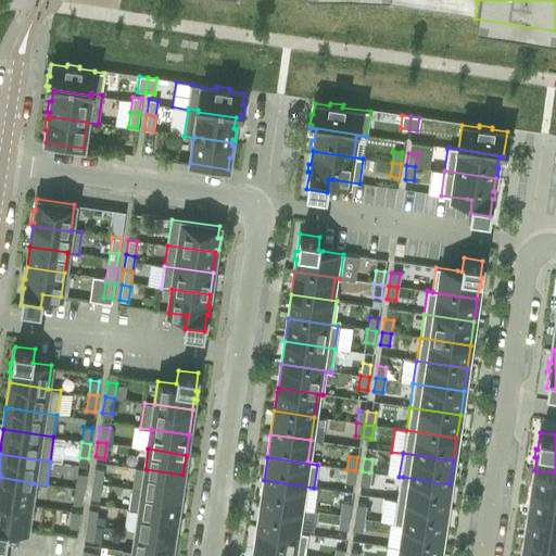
[(131,489),(141,490),(179,496),(182,475),(146,469),(135,467),(131,489)]
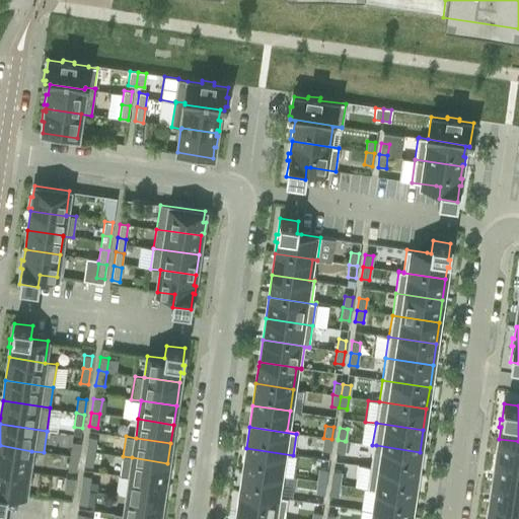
[(88,437),(86,451),(94,452),(96,438),(88,437)]
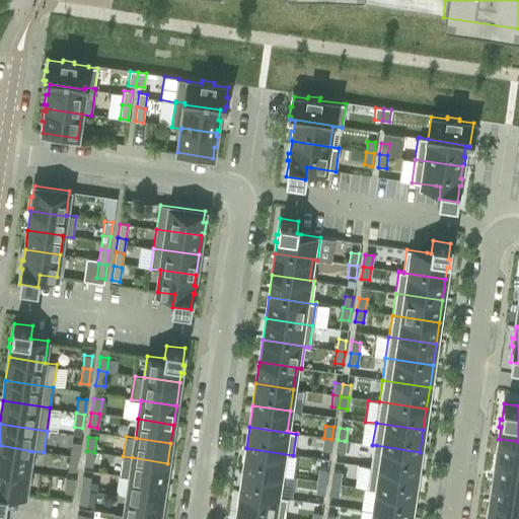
[(323,438),(321,449),(329,451),(331,439),(323,438)]
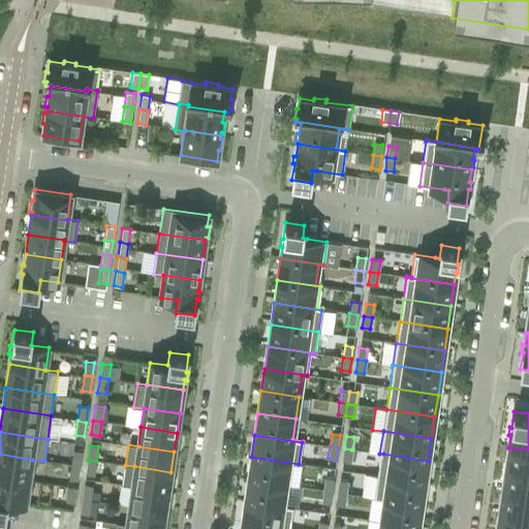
[(506,449),(505,458),(507,458),(505,469),(528,472),(528,449),(508,447),(508,449),(506,449)]
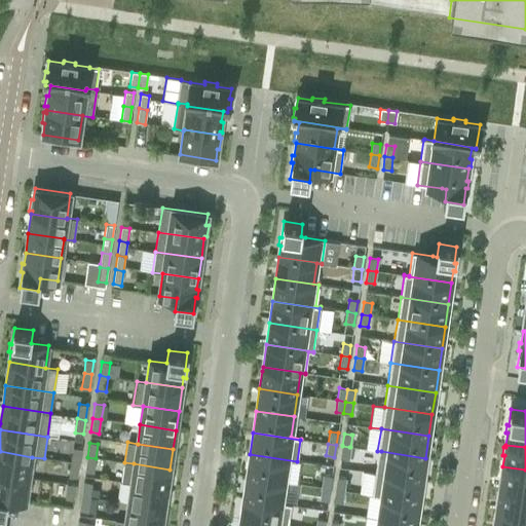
[(342,446),(340,458),(347,459),(348,459),(350,447),(349,447),(342,446)]
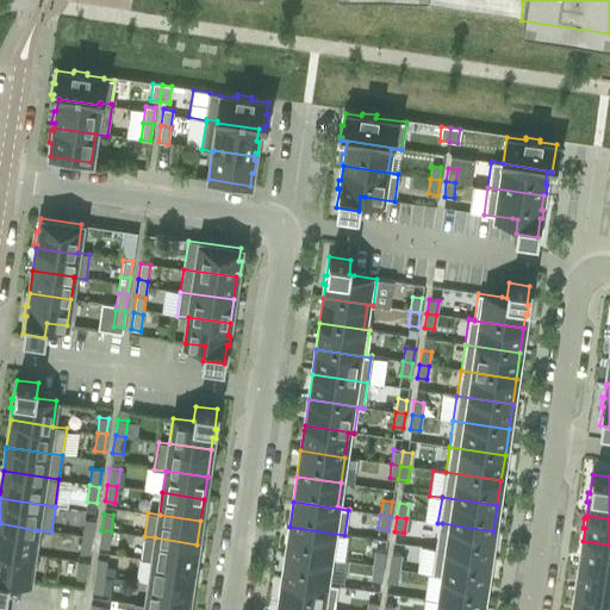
[(85,520),(82,536),(92,537),(94,521),(85,520)]
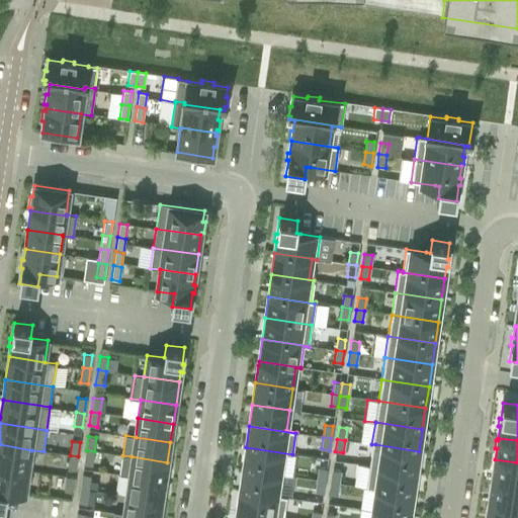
[(0,444),(0,466),(28,470),(31,450),(0,444)]
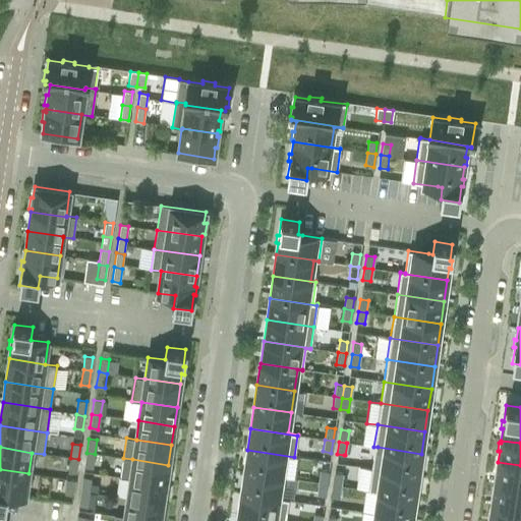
[(373,447),(370,468),(418,475),(421,454),(378,447),(373,447)]
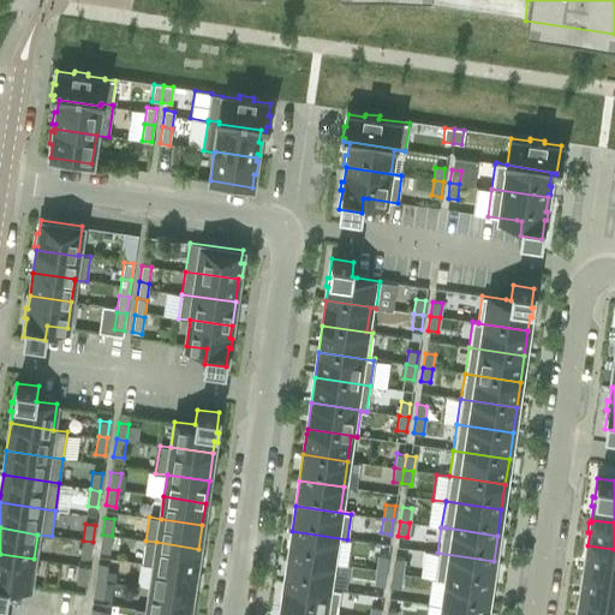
[(292,531),(288,557),(333,563),(336,538),(347,541),(347,539),(292,531)]
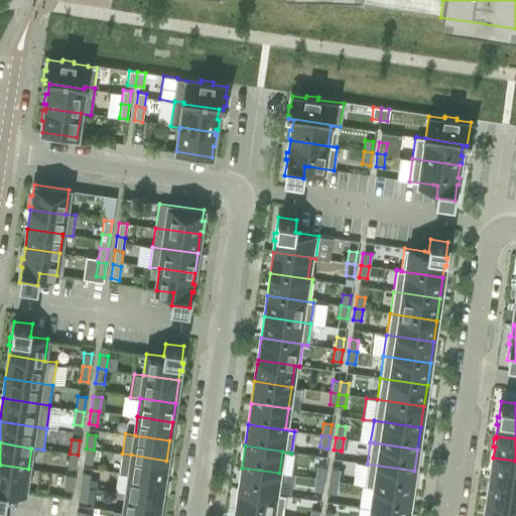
[(94,449),(86,448),(84,462),(92,464),(94,449)]
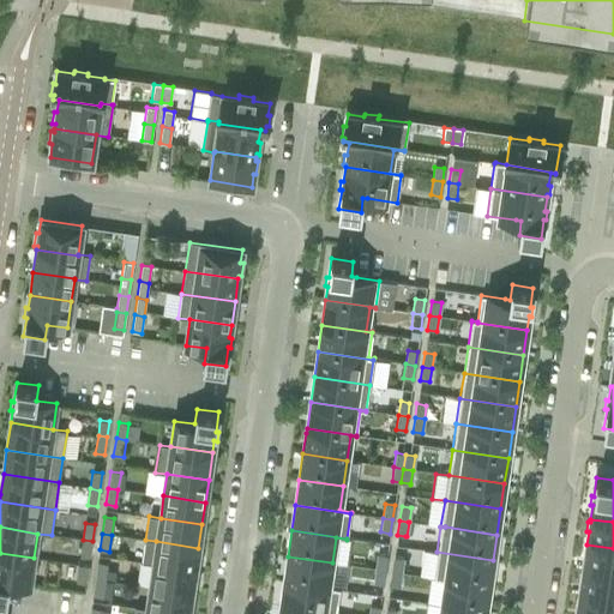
[(92,541),(83,540),(80,557),(90,558),(92,541)]
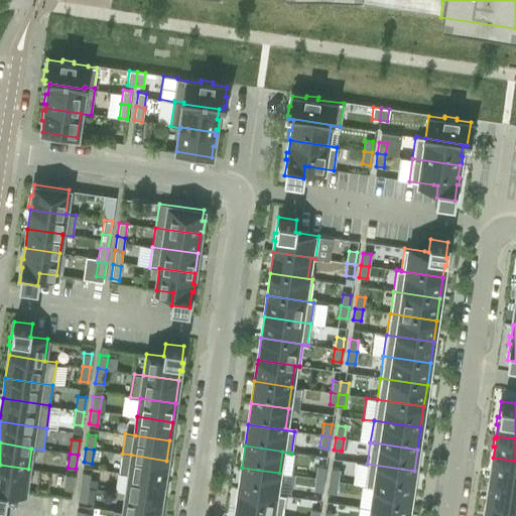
[(122,454),(119,473),(129,474),(164,479),(166,461),(131,455),(122,454)]
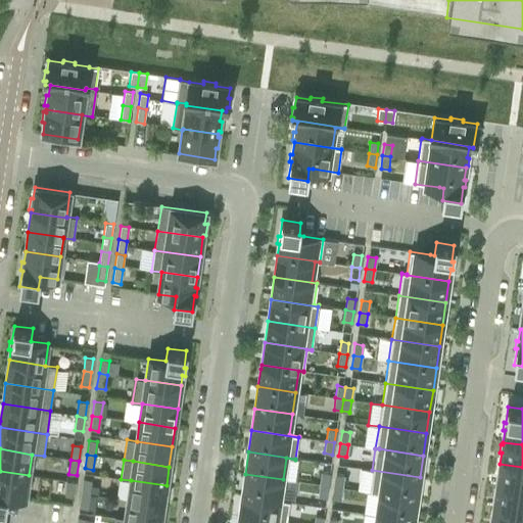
[(497,466),(496,474),(498,474),(496,486),(522,489),(522,467),(500,464),(500,466),(497,466)]
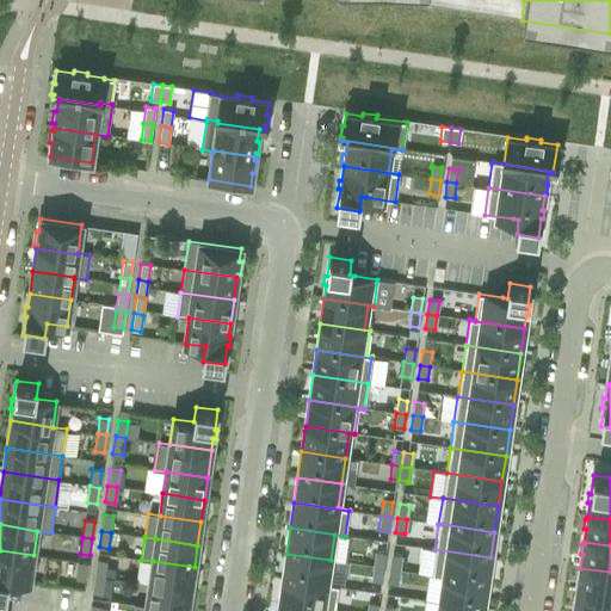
[(420,548),(417,573),(431,574),(431,575),(443,578),(443,576),(487,582),(491,557),(434,549),(434,550),(420,548)]
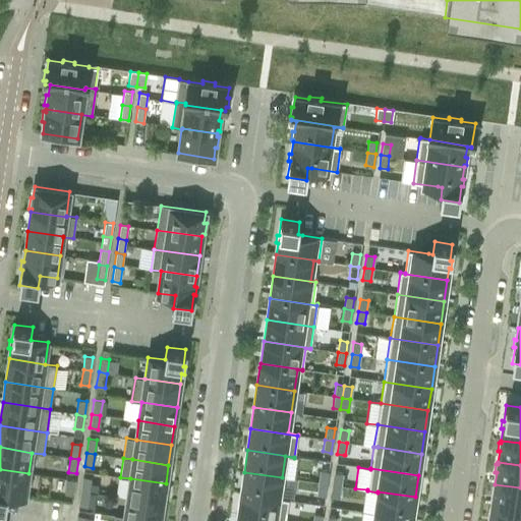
[(0,505),(6,506),(8,494),(24,497),(29,473),(0,469),(0,505)]
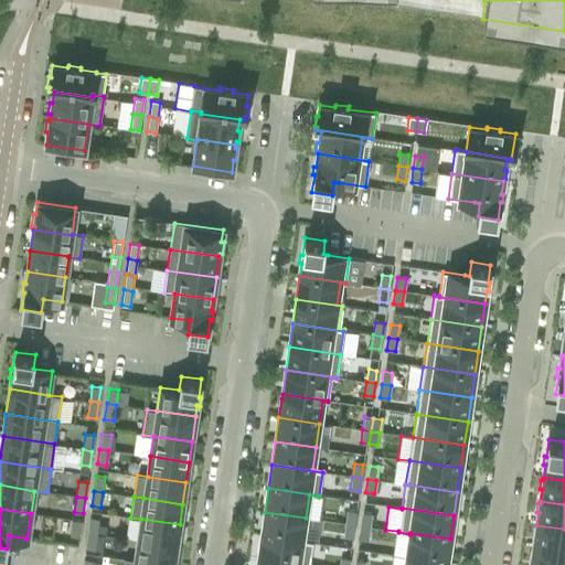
[(348,510),(345,523),(354,525),(356,512),(348,510)]
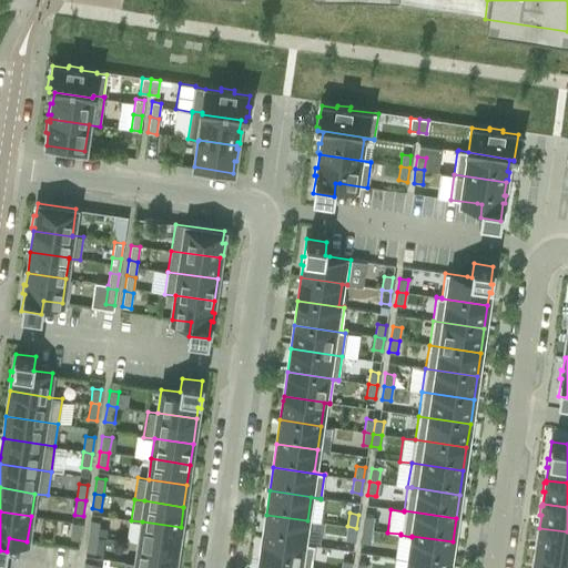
[(266,515),(262,538),(314,546),(314,545),(304,543),(307,520),(266,515)]
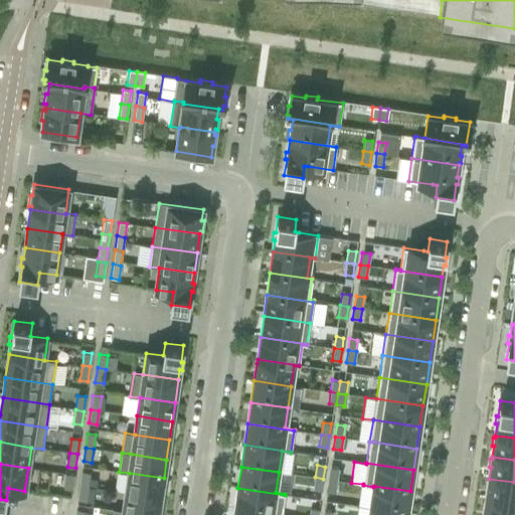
[(329,478),(329,479),(335,480),(337,481),(338,469),(337,469),(330,468),(329,478)]
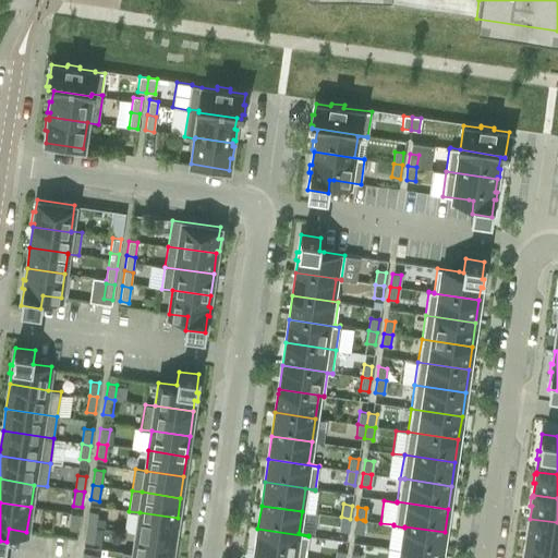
[(88,509),(86,525),(95,526),(97,511),(88,509)]
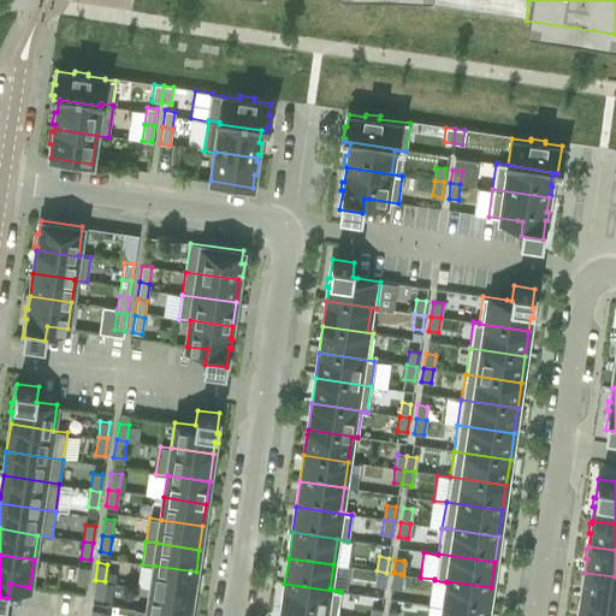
[(154,566),(150,587),(193,593),(196,572),(154,566)]
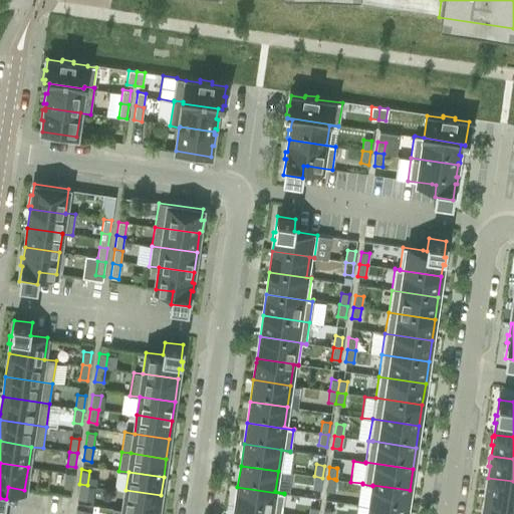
[(64,487),(71,488),(74,474),(66,473),(64,487)]
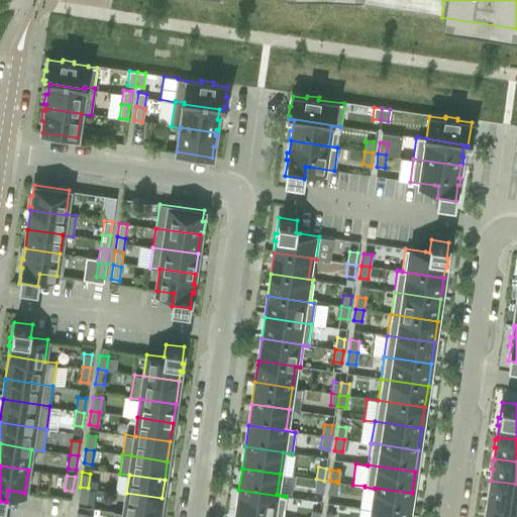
[(316,479),(314,491),(322,492),(324,481),(316,479)]
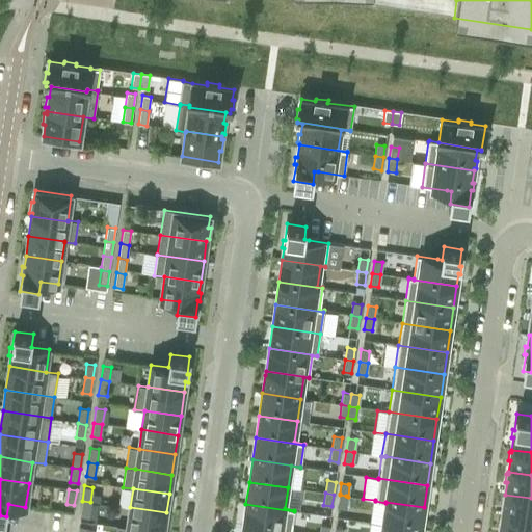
[(340,495),(338,507),(345,508),(346,508),(348,497),(346,496),(340,495)]
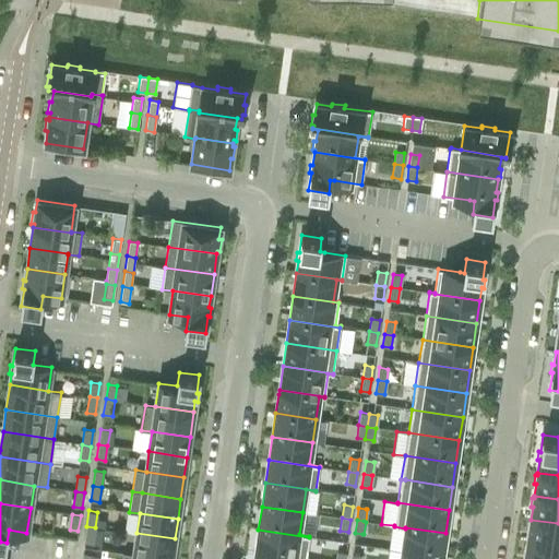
[(528,521),(526,530),(528,531),(527,543),(558,547),(558,523),(531,520),(530,522),(528,521)]
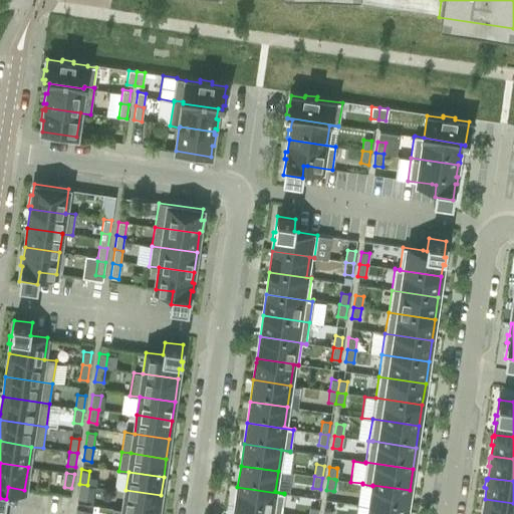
[(87,485),(79,484),(77,498),(85,499),(87,485)]
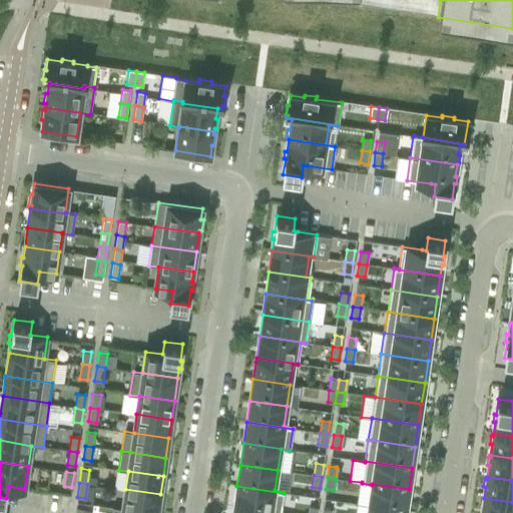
[(372,485),(368,505),(406,511),(409,489),(372,484),(372,485)]
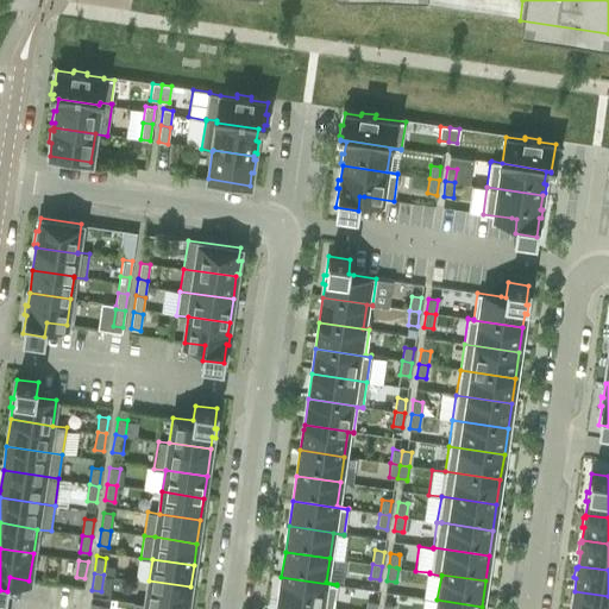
[(281,577),(277,602),(322,608),(332,608),(337,585),(281,577)]
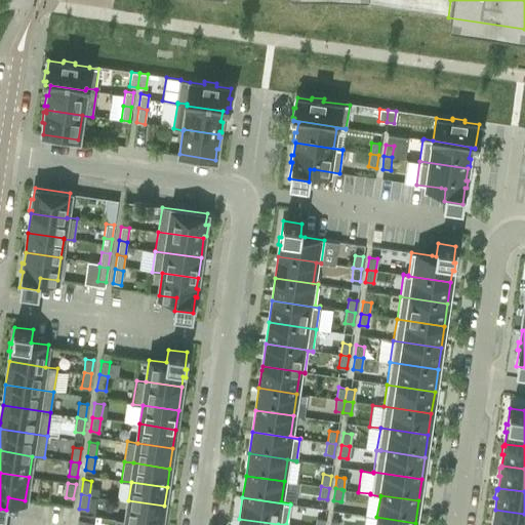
[(128,500),(125,520),(161,524),(164,506),(128,500)]
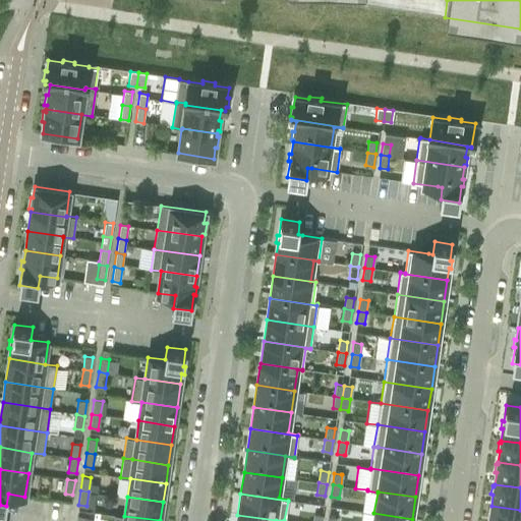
[(488,508),(487,516),(489,516),(488,520),(520,520),(520,510),(491,506),(490,508),(488,508)]
